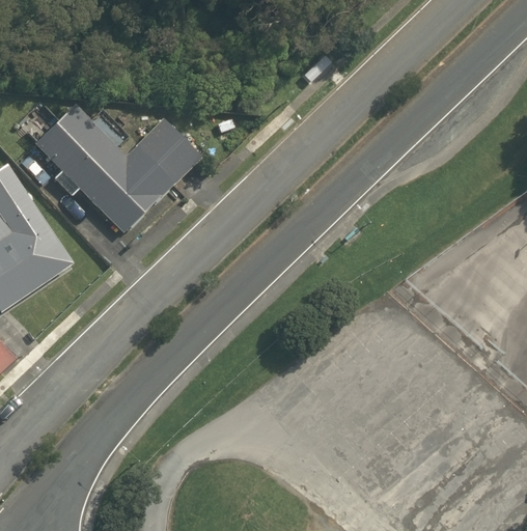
[(175,184),(138,146),(127,158),(74,104),(35,143),(63,171),(56,179),(74,196),(81,190),(126,233),(175,184)]
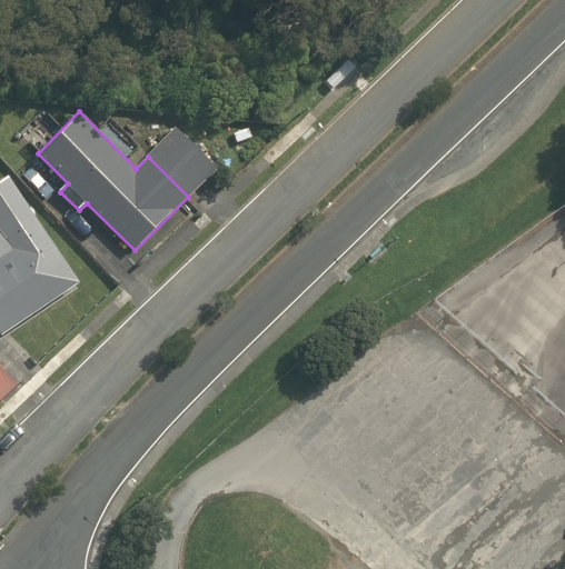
[(148,157),(188,197),(190,198),(219,169),(177,127),(148,157)]
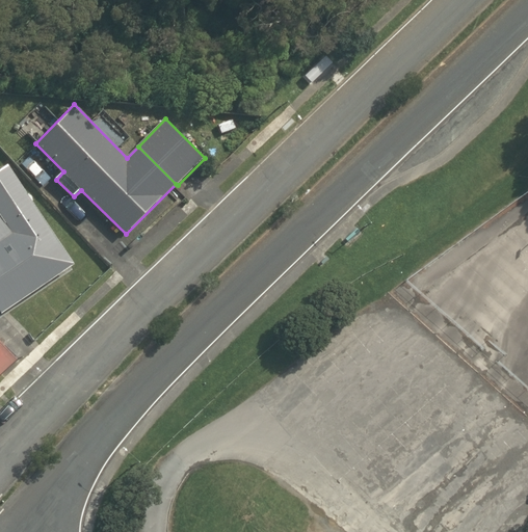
[(0,202),(2,205),(21,191),(11,179),(0,187),(0,202)]
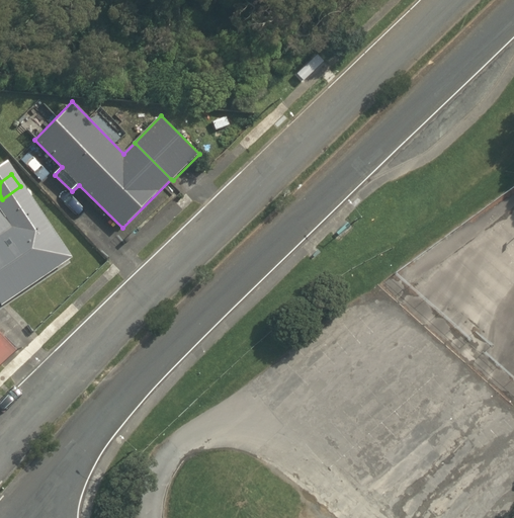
[(0,300),(2,305),(73,257),(24,186),(0,201),(0,300)]
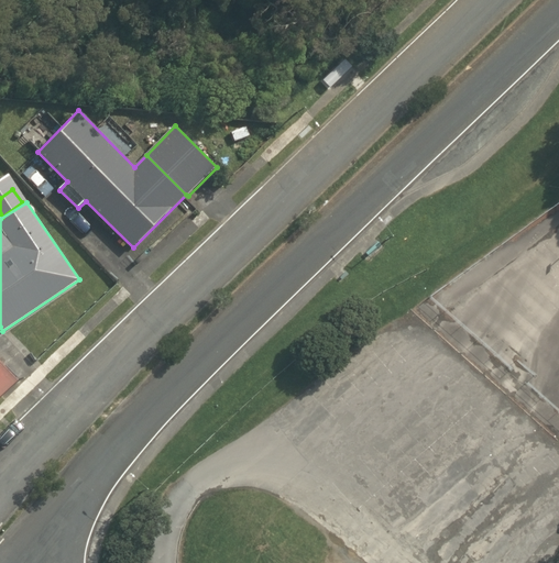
[(0,399),(19,381),(0,360),(0,399)]
